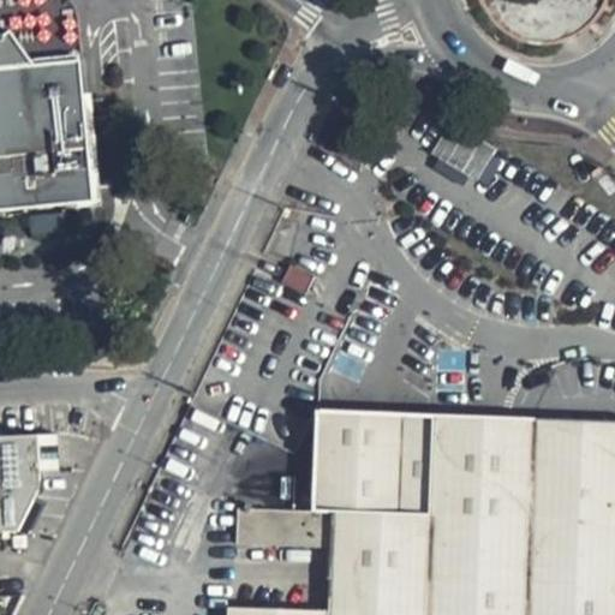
[(0,209),(76,203),(93,202),(90,177),(78,60),(33,65),(9,31),(1,36),(0,35),(0,209)]
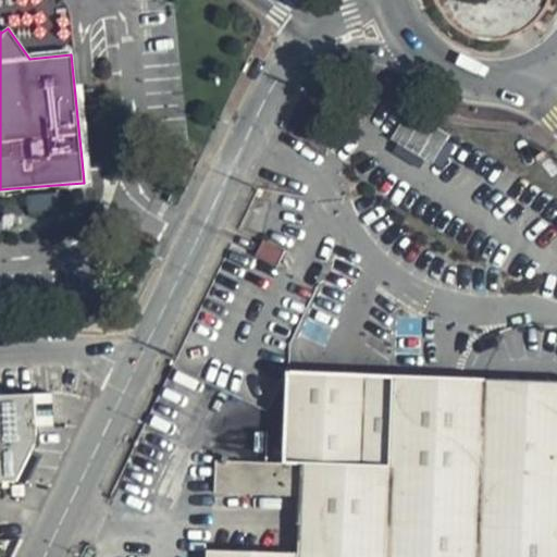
[(420,158),(432,139),(401,121),(391,139),(420,158)]
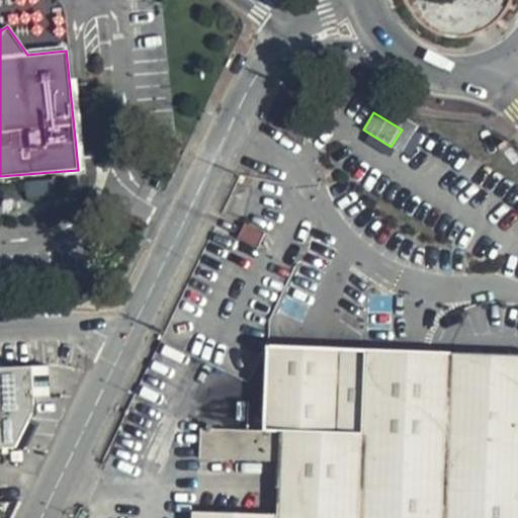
[(77,148),(76,149),(78,170),(64,171),(71,180),(90,167),(77,148)]
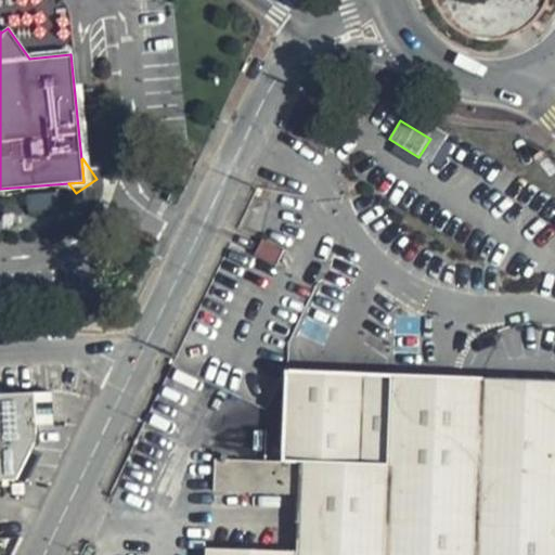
[(59,209),(57,192),(26,195),(28,213),(59,209)]
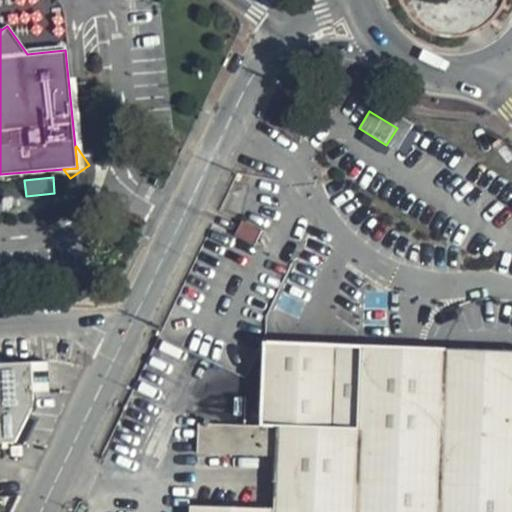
[(243,219),(235,234),(254,245),(263,230),(243,219)]
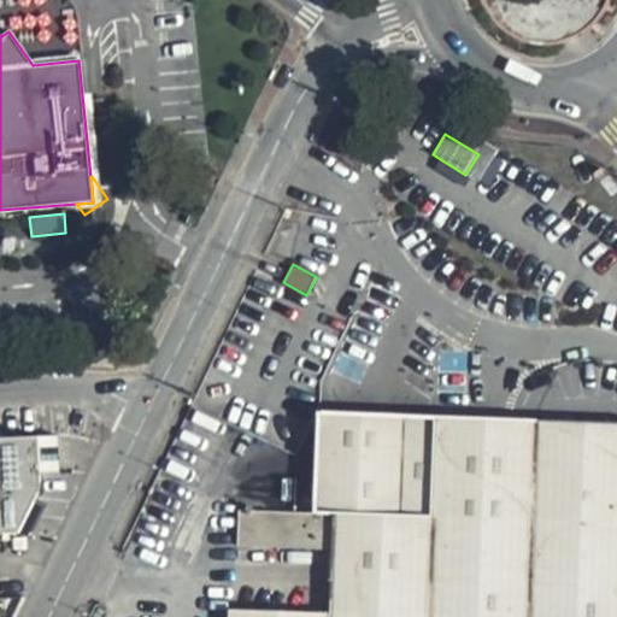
[(616,616),(616,423),(318,411),(316,481),(259,479),(259,512),(239,511),(239,546),(333,551),(330,613),(229,610),(228,616),(616,616)]
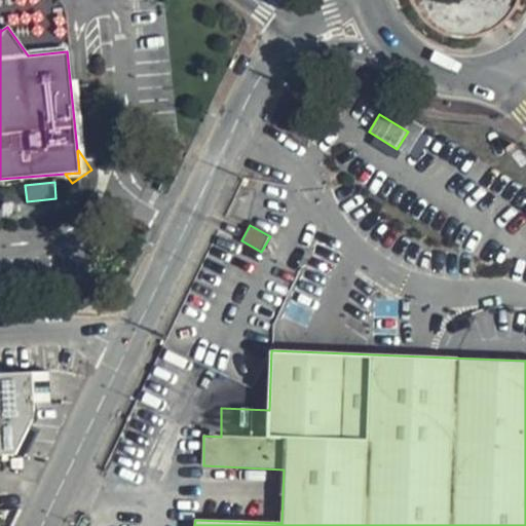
[(0,463),(11,464),(34,417),(30,371),(0,372),(0,463)]
